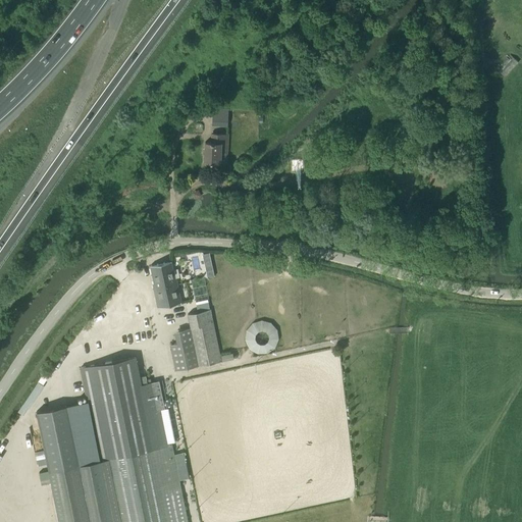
[(518,62),(510,54),(508,56),(507,55),(505,57),(506,58),(501,65),(499,64),(497,66),(499,67),(497,69),(506,77),(518,62)]
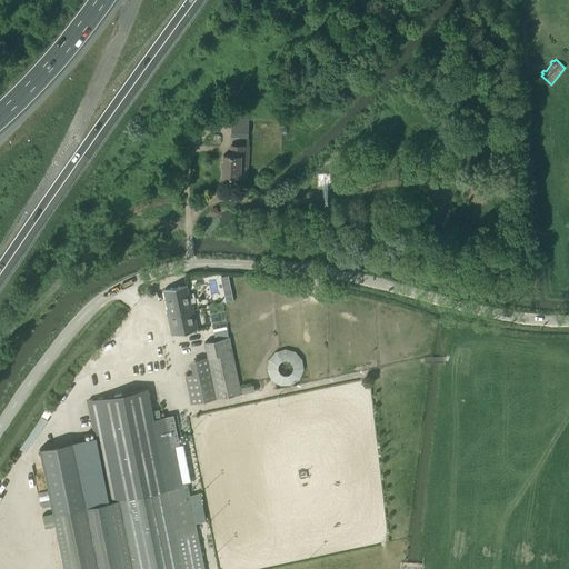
[(231,137),(248,138),(248,127),(232,126),(231,137)]
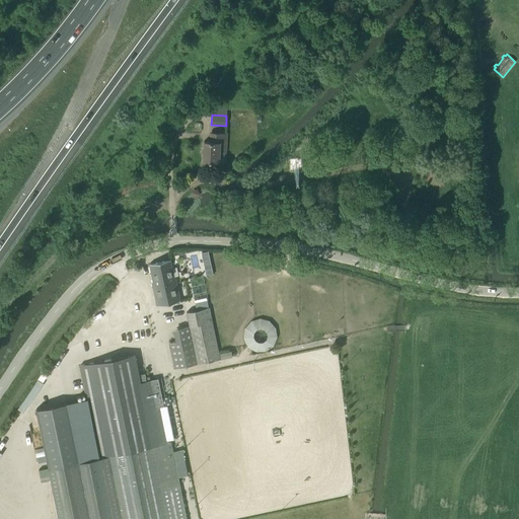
[(226,150),(225,150),(226,134),(211,133),(210,142),(204,141),(203,161),(226,162),(226,150)]
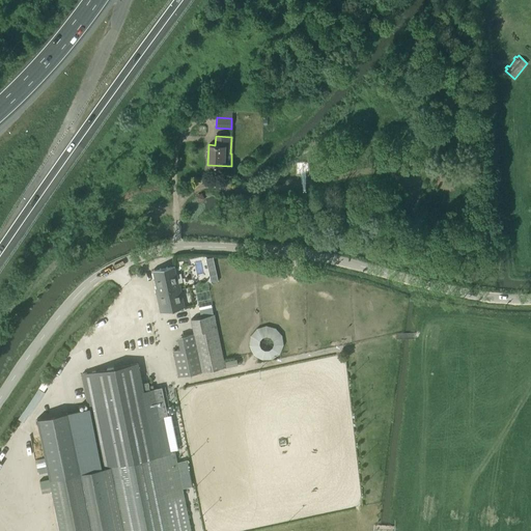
[(442,241),(424,235),(421,249),(438,253),(442,241)]
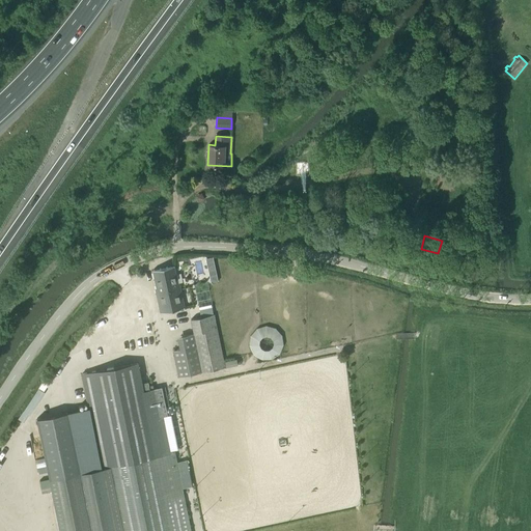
[(157,289),(179,284),(177,284),(174,266),(152,271),(157,289)]
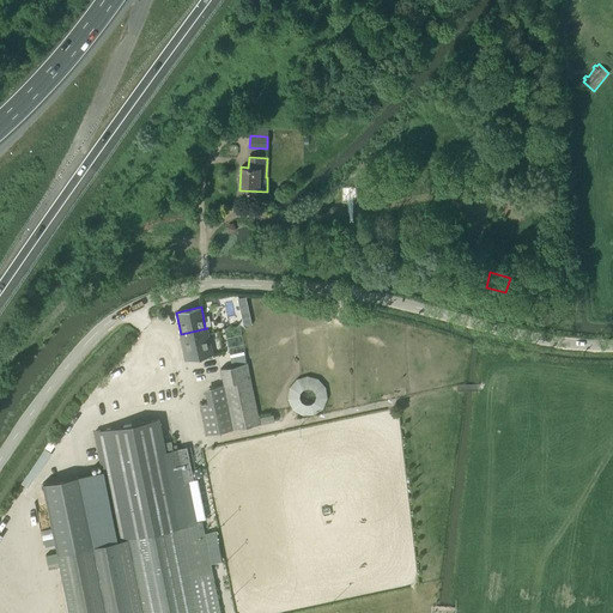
[(207,328),(181,334),(180,334),(186,362),(207,357),(208,359),(212,358),(212,356),(213,356),(207,328)]
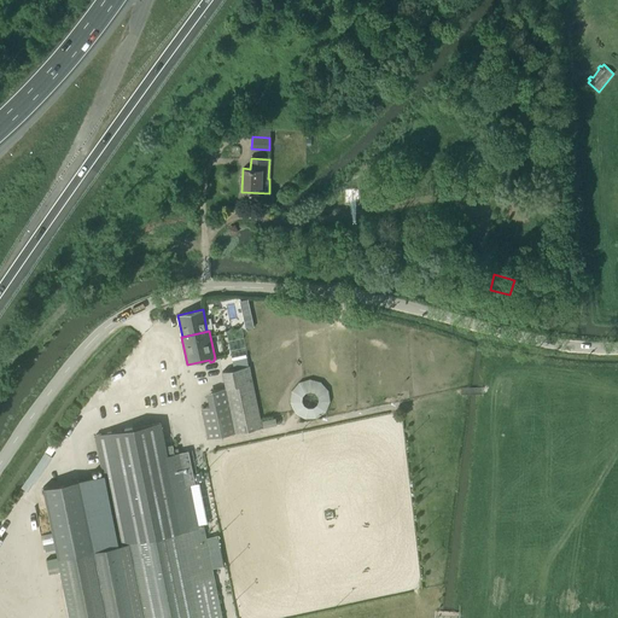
[(208,439),(261,427),(249,366),(222,372),(226,389),(211,391),(215,406),(202,408),(208,439)]
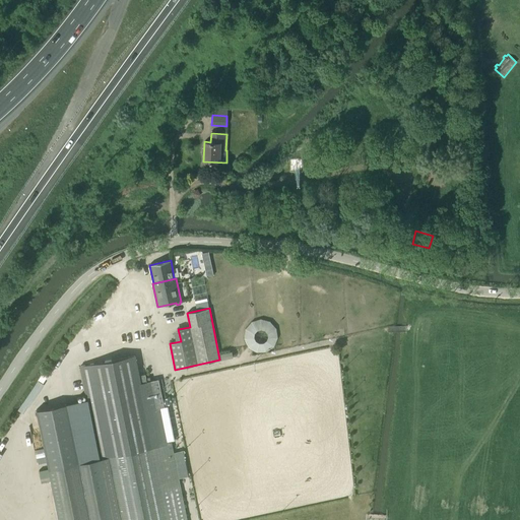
[(251,323),(246,329),(245,333),(245,338),(248,344),(253,349),(260,351),(267,349),(272,346),(275,342),(276,337),(276,331),(273,326),(270,323),(264,320),(258,320),(251,323)]
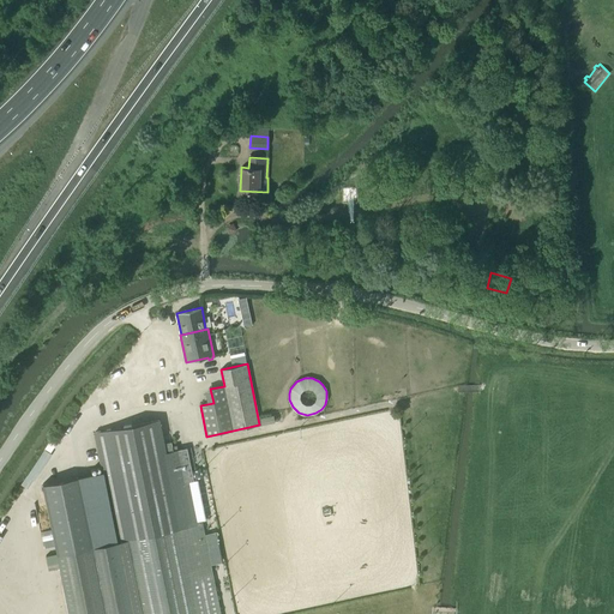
[(381,414),(216,444),(218,457),(210,458),(211,464),(385,433),(381,414)]
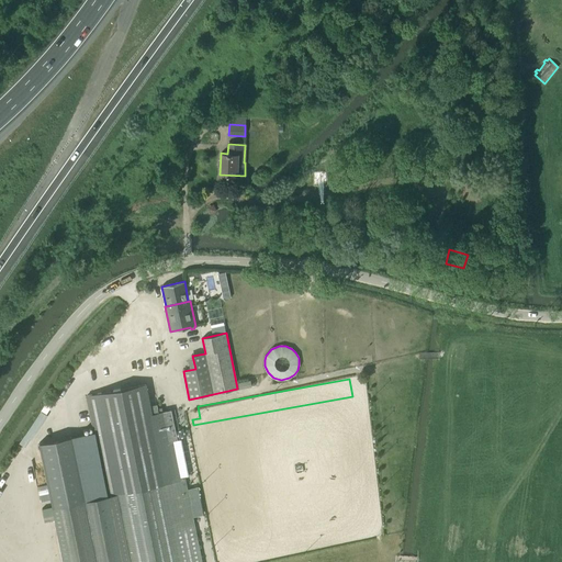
[(86,396),(93,431),(40,444),(47,484),(51,498),(53,507),(55,519),(64,561),(201,561),(184,476),(180,478),(172,441),(168,442),(167,438),(172,437),(170,428),(166,429),(161,413),(152,414),(146,384),(86,396)]
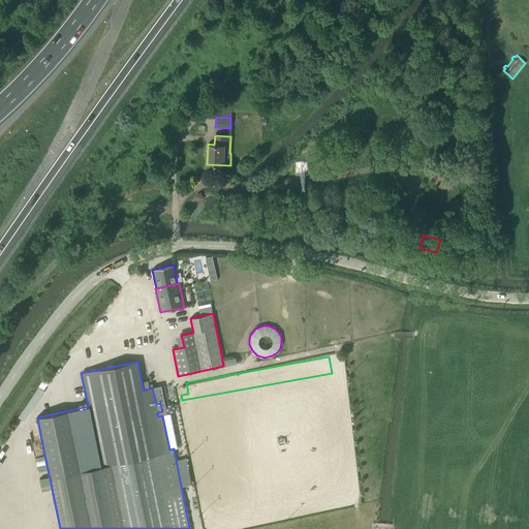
[(225,367),(225,373),(256,369),(255,363),(225,367)]
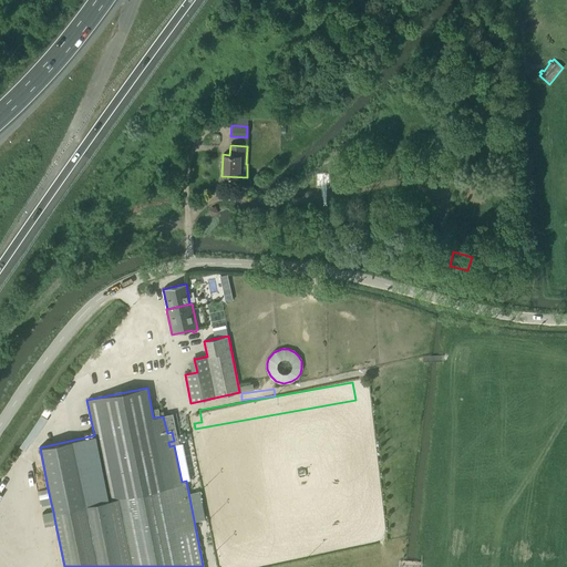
[(392,425),(389,404),(381,404),(383,426),(392,425)]
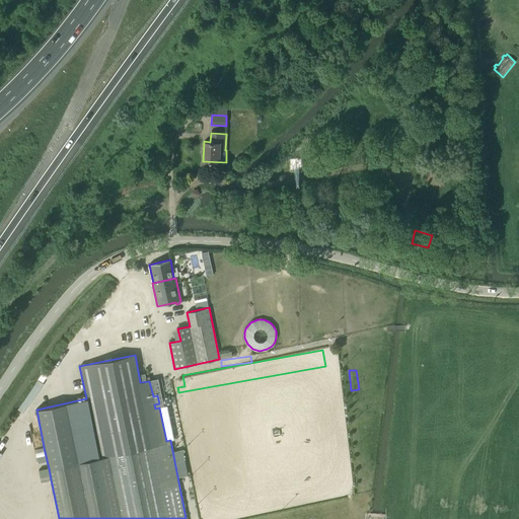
[(44,447),(33,449),(36,463),(47,460),(44,447)]
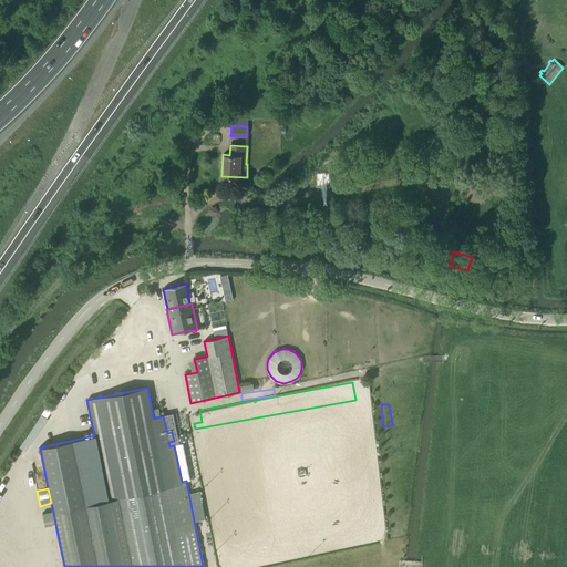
[(53,512),(41,514),(44,526),(55,524),(53,512)]
